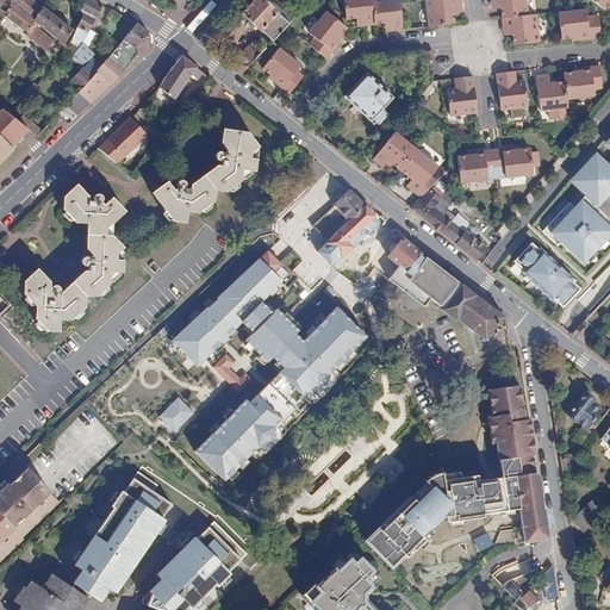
[(54,39),(32,24),(35,22),(33,20),(43,8),(31,0),(14,0),(6,13),(4,16),(27,32),(26,33),(47,50),(54,39)]
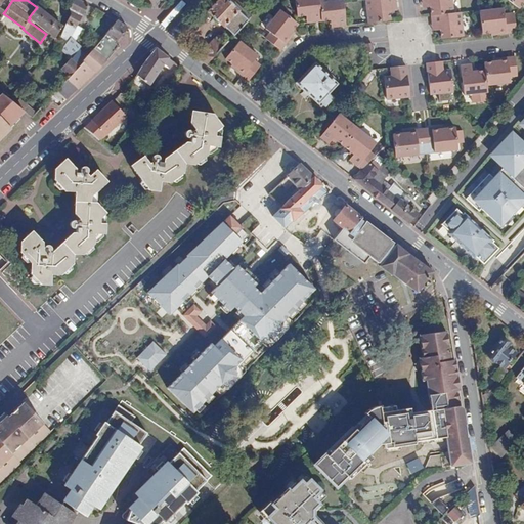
[(71,37),(89,4),(80,0),(73,0),(69,8),(72,10),(61,37),(68,41),(71,37)]
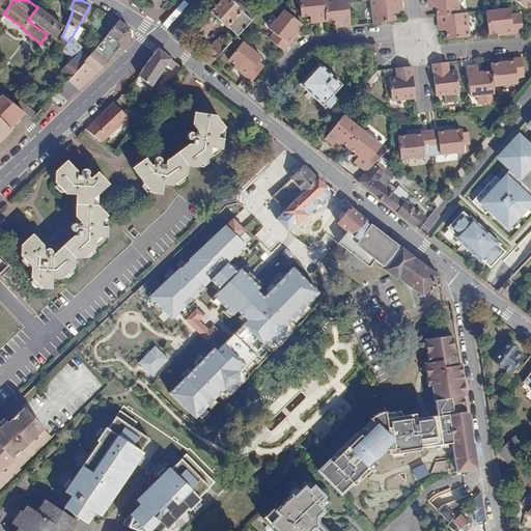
[(236,36),(249,23),(251,21),(230,0),(221,0),(211,11),(236,36)]
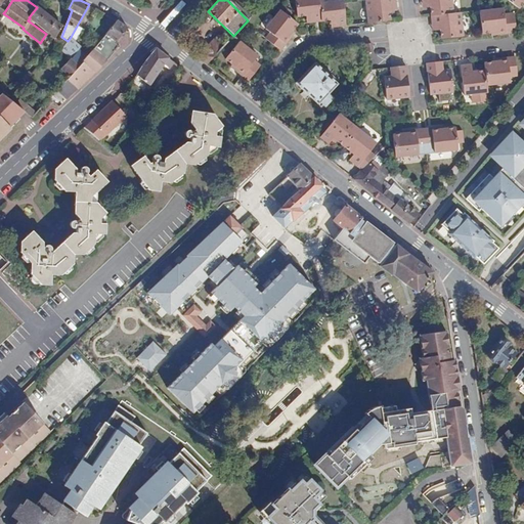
[(252,16),(233,0),(227,0),(248,20),(252,16)]
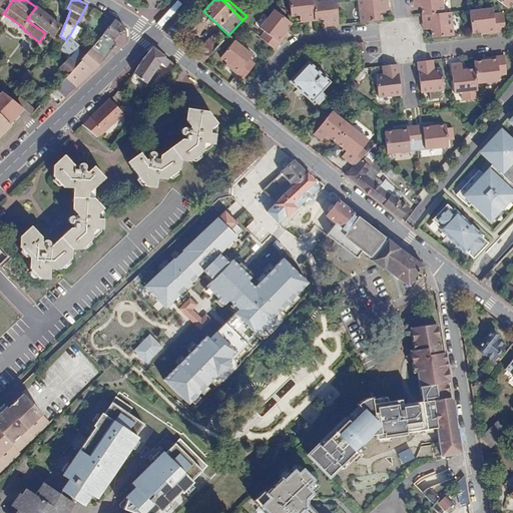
[(316,21),(313,0),(291,0),(293,16),(301,16),(306,15),(306,21),(316,21)]
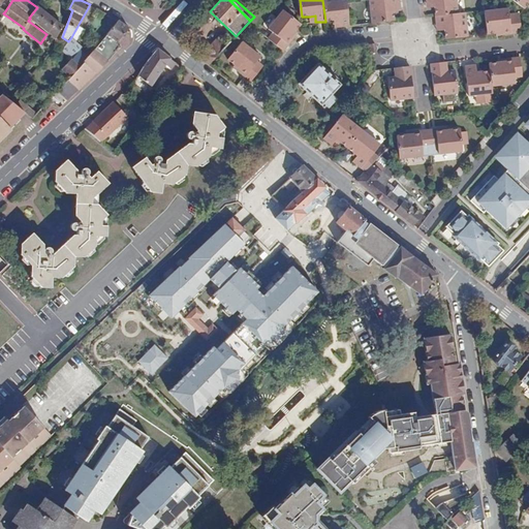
[(337,0),(322,0),(325,22),(342,4),(337,0)]
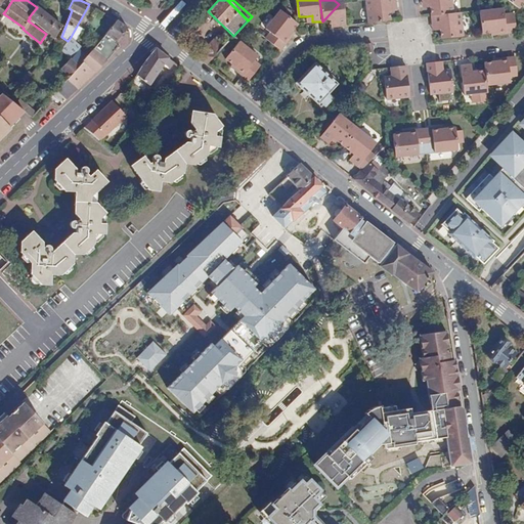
[(343,2),(342,0),(334,0),(339,4),(322,22),(329,20),(330,20),(334,20),(335,27),(346,25),(343,2)]
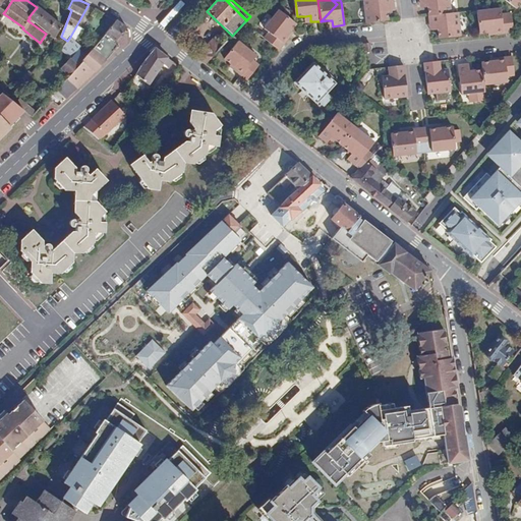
[(393,7),(391,0),(363,0),(366,22),(387,20),(386,12),(386,8),(393,7)]
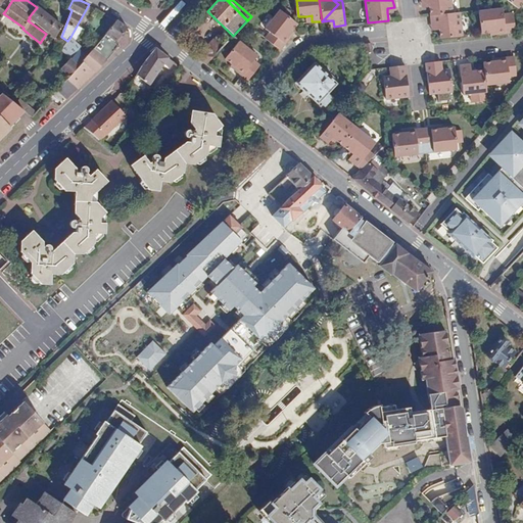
[(453,12),(450,0),(421,0),(422,4),(428,4),(428,8),(429,15),(453,12)]
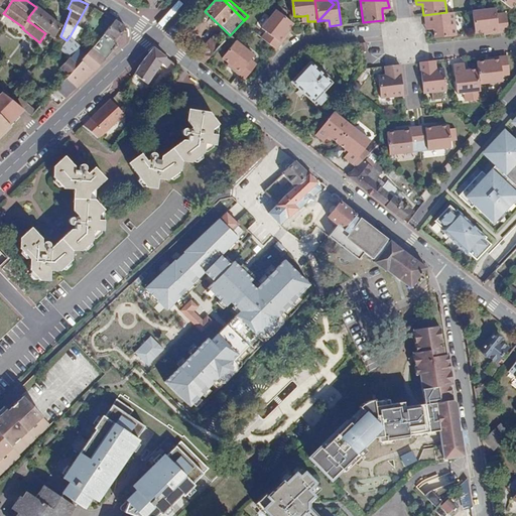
[(50,33),(49,35),(53,38),(60,26),(53,22),(55,19),(36,6),(36,7),(28,17),(29,18),(50,33)]
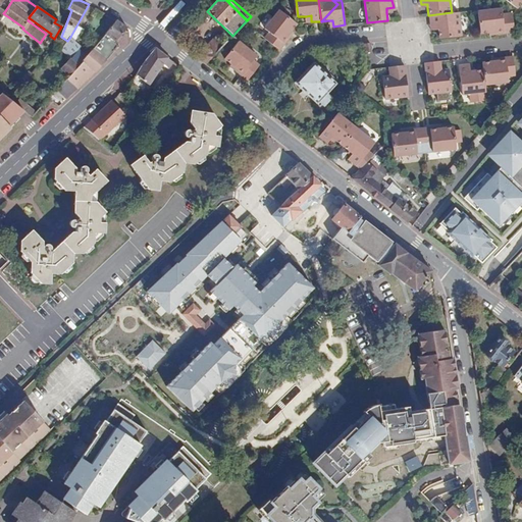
[(501,12),(501,8),(476,10),(479,32),(485,32),(496,31),(509,13),(509,12),(501,12)]
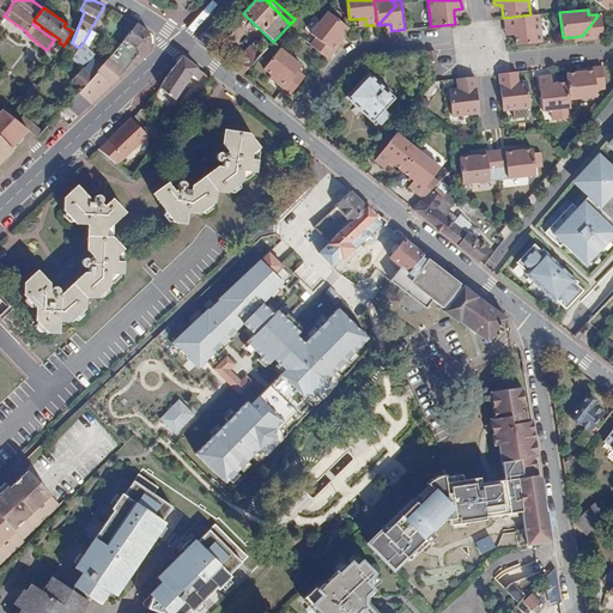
[(344,32),(349,28),(329,13),(314,34),(317,37),(311,44),(328,59),(340,43),(337,41),(344,32)]
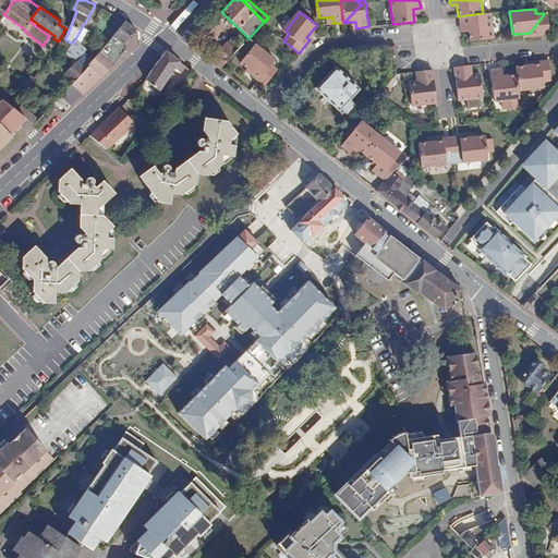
[(493,37),(489,13),(483,13),(458,16),(460,28),(468,28),(468,32),(469,40),(493,37)]
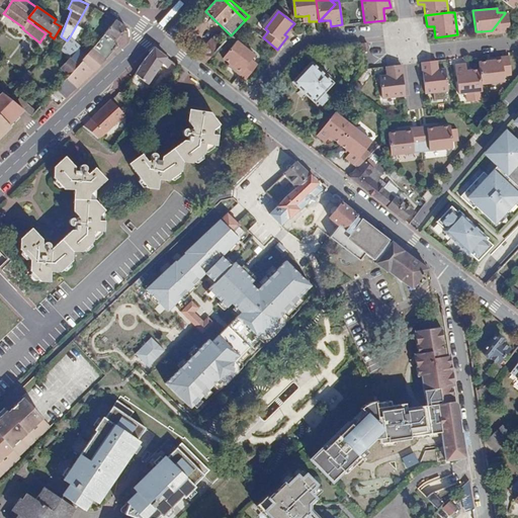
[(507,31),(505,13),(492,30),(492,32),(507,31)]
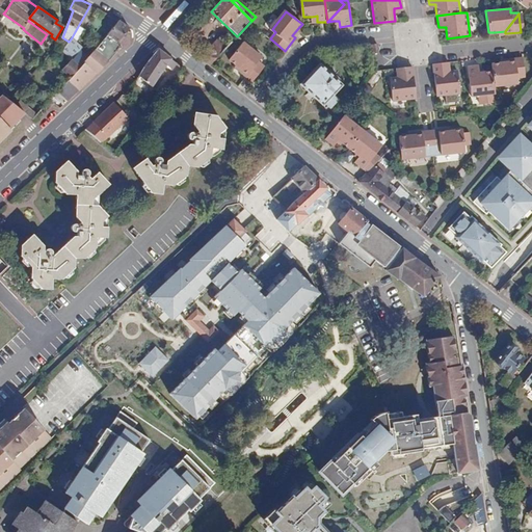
[(129,28),(118,20),(107,33),(121,44),(126,37),(123,35),(129,28)]
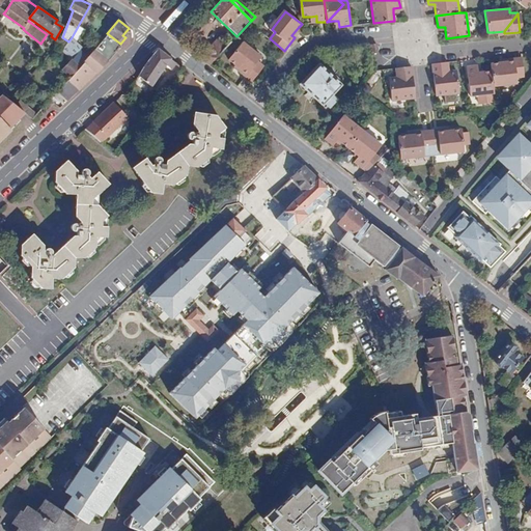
[(177,39),(186,30),(179,26),(171,34),(177,39)]
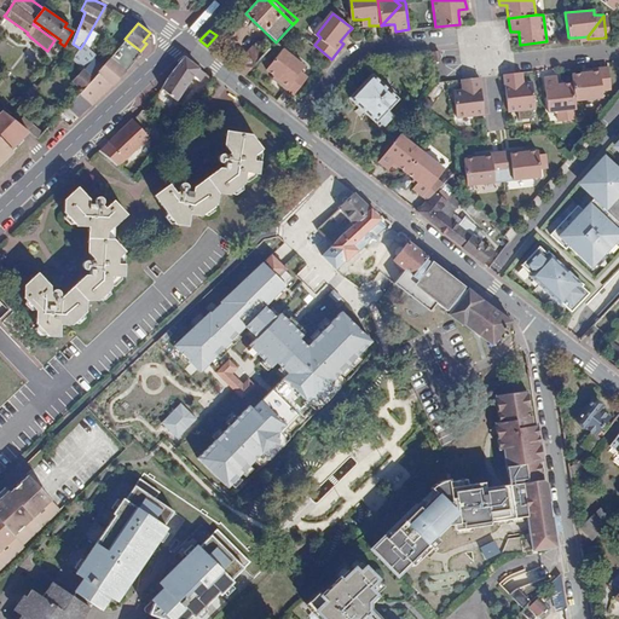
[(103,67),(97,71),(113,85),(114,86),(140,55),(139,53),(140,51),(125,39),(103,67)]
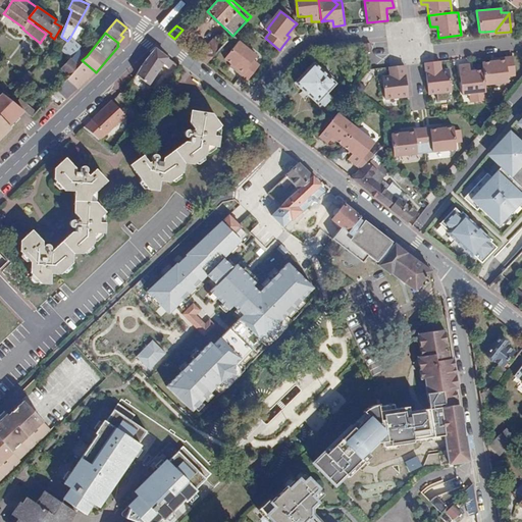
[(67,41),(61,50),(71,58),(79,49),(81,46),(70,37),(67,41)]
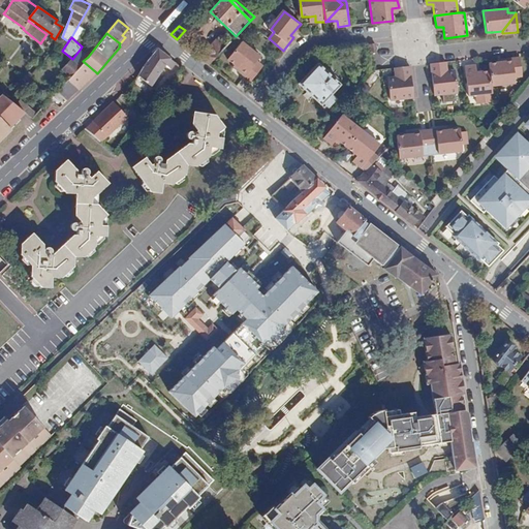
[(225,47),(216,39),(200,58),(210,64),(217,56),(225,47)]
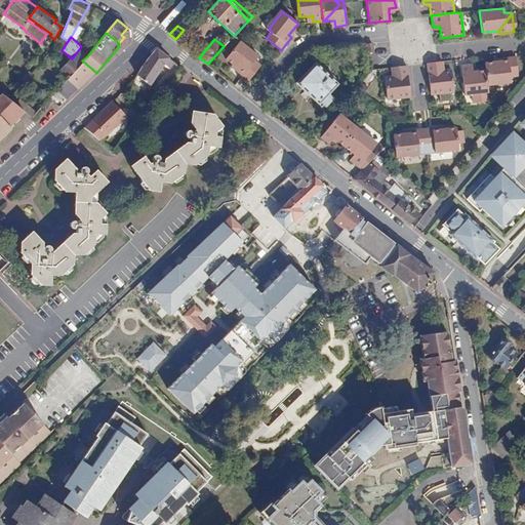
[(240,69),(238,72),(243,75),(250,80),(261,66),(255,61),(258,56),(240,41),(227,58),(234,65),(240,69)]
